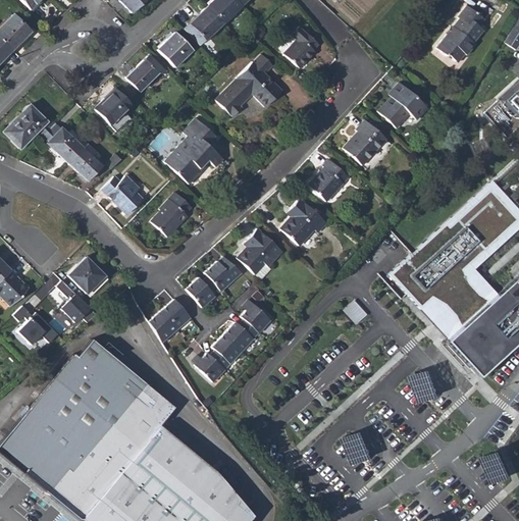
[(21,0),(32,9),(41,0),(21,0)]
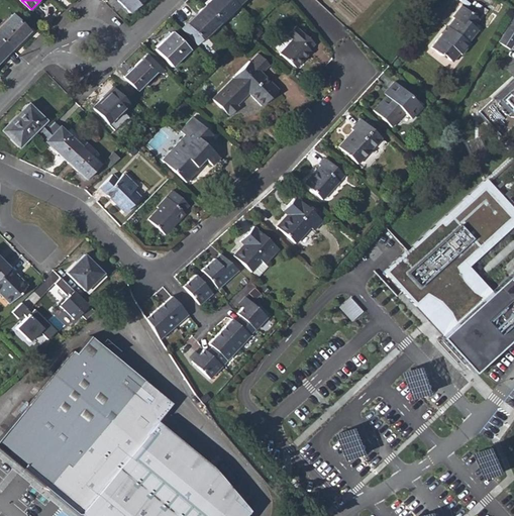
[(131,12),(143,0),(119,0),(122,2),(123,1),(126,4),(125,5),(131,12)]
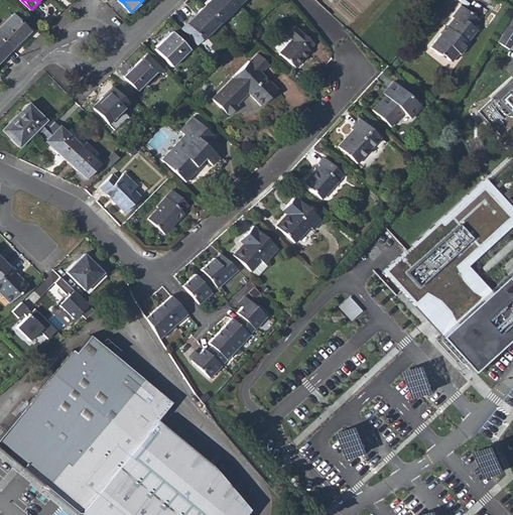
[(211,0),(206,5),(222,21),(239,4),(234,0),(211,0)]
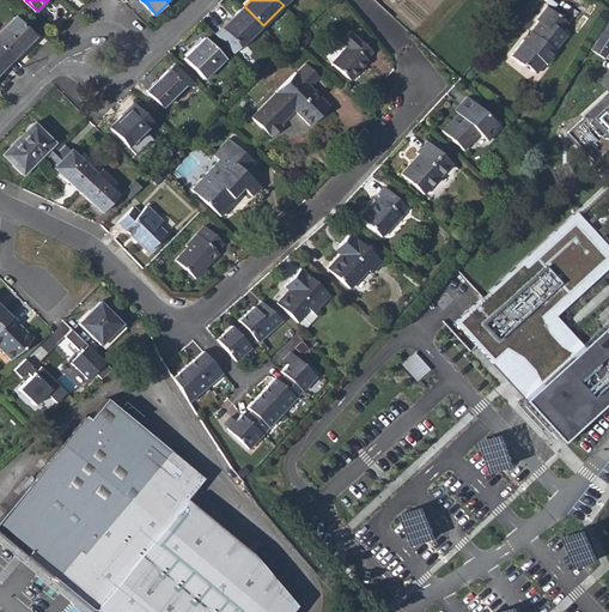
[(564,30),(571,22),(549,5),(537,19),(540,20),(537,24),(539,24),(533,31),(531,31),(513,55),(527,65),(528,62),(537,71),(546,60),(549,64),(560,52),(558,49),(570,35),(564,30)]
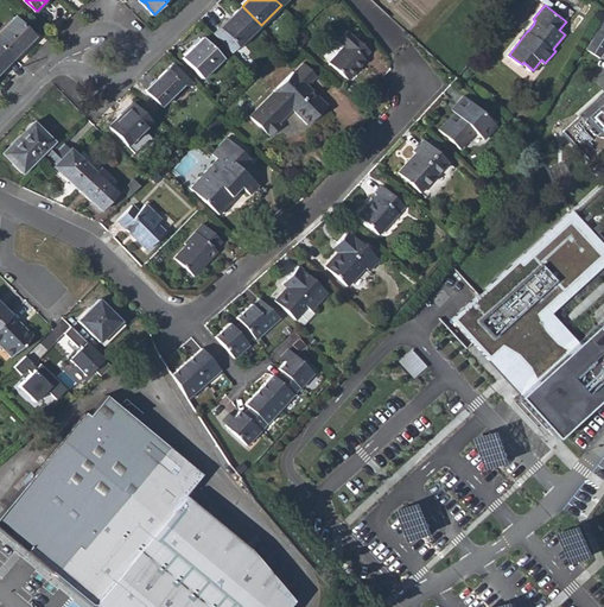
[(240,46),(261,25),(242,6),(222,26),(240,46)]
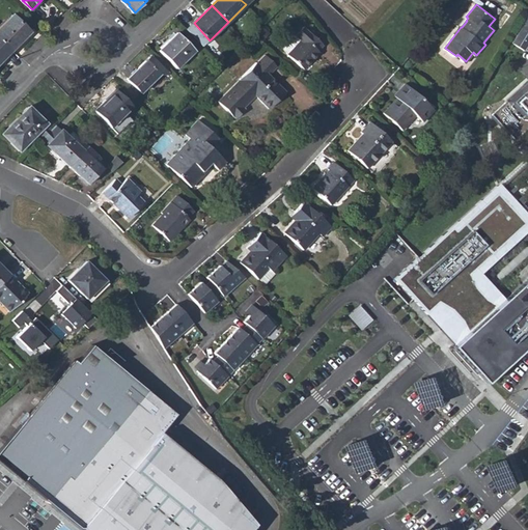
[(25,35),(31,30),(15,15),(0,29),(0,36),(14,50),(27,37),(25,35)]
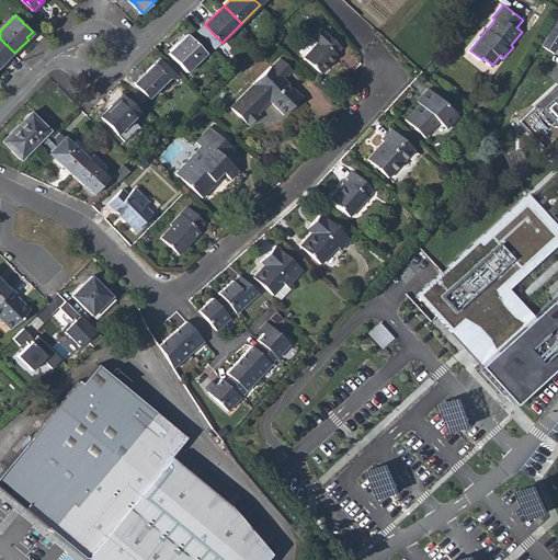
[(557,53),(557,21),(544,45),(557,53)]
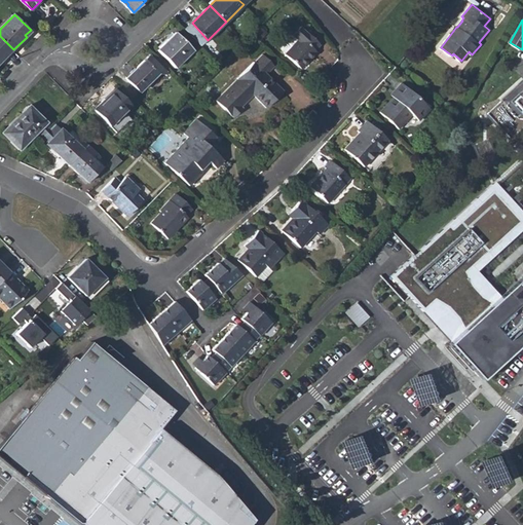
[(318,49),(323,44),(303,26),(295,35),(285,46),(285,48),(289,52),(288,54),(304,68),(313,58),(312,55),(318,49)]
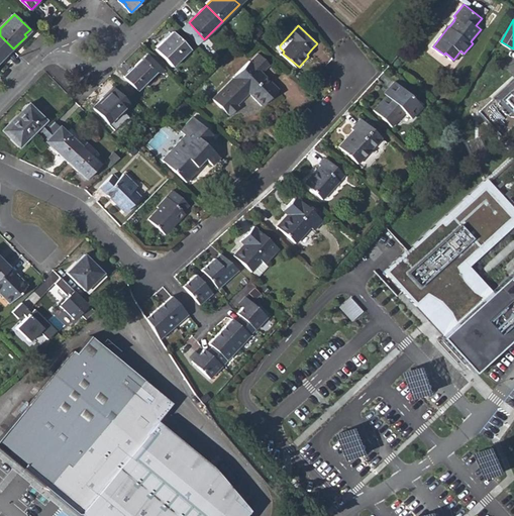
[(250,31),(255,36),(261,30),(257,26),(250,31)]
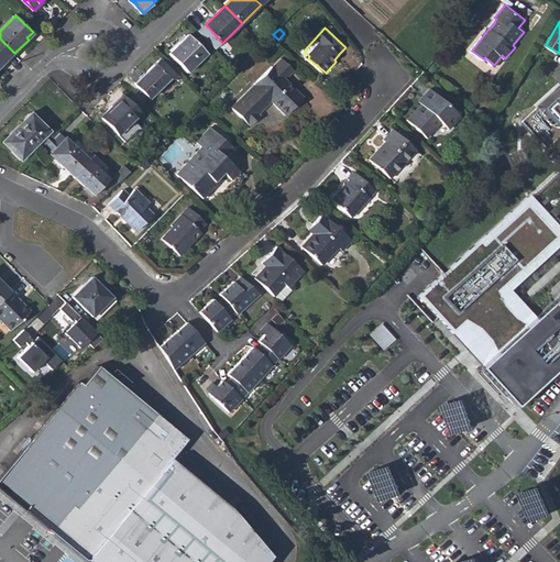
[(190,72),(209,53),(191,33),(172,53),(190,72)]
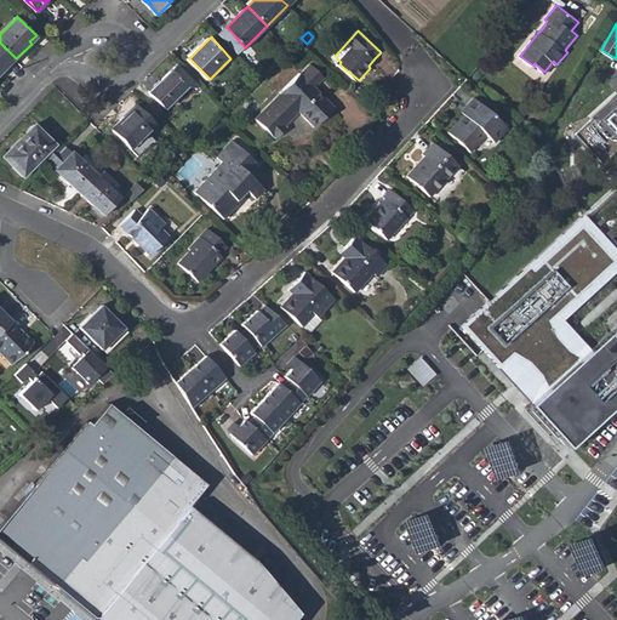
[(0,74),(16,58),(0,43),(0,74)]
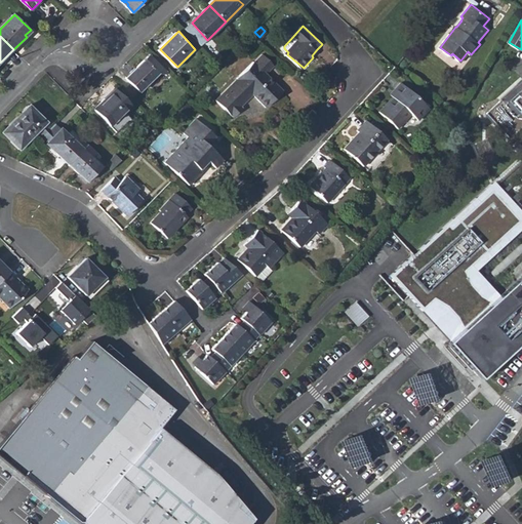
[(268,74),(276,65),(265,53),(256,62),(255,61),(239,77),(239,78),(218,99),(233,115),(234,114),(236,116),(245,108),(243,105),(255,93),(268,106),(284,90),(268,74)]
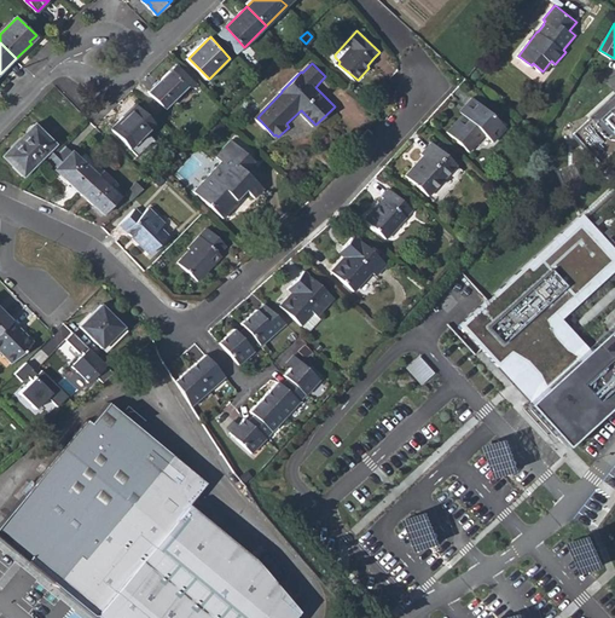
[(167,107),(189,86),(172,69),(162,80),(163,82),(160,86),(157,84),(150,91),(167,107)]
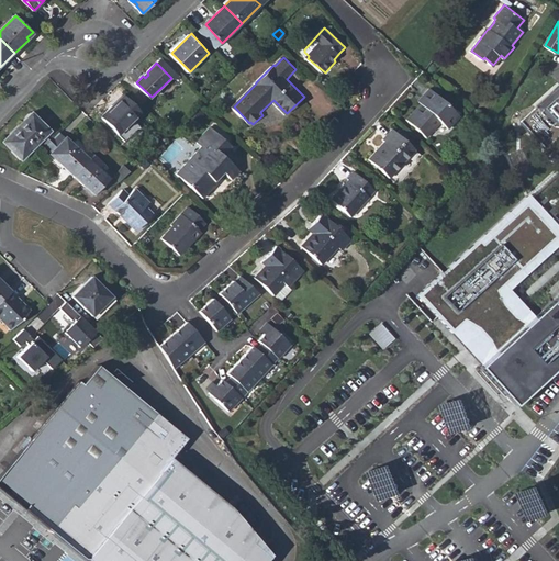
[(450,127),(461,115),(432,88),(424,96),(427,98),(423,103),(409,119),(427,136),(443,121),(450,127)]
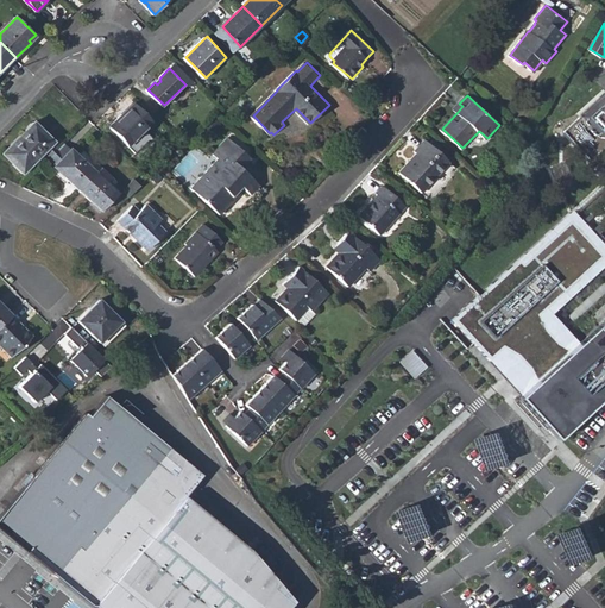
[(604,98),(584,116),(604,138),(604,98)]
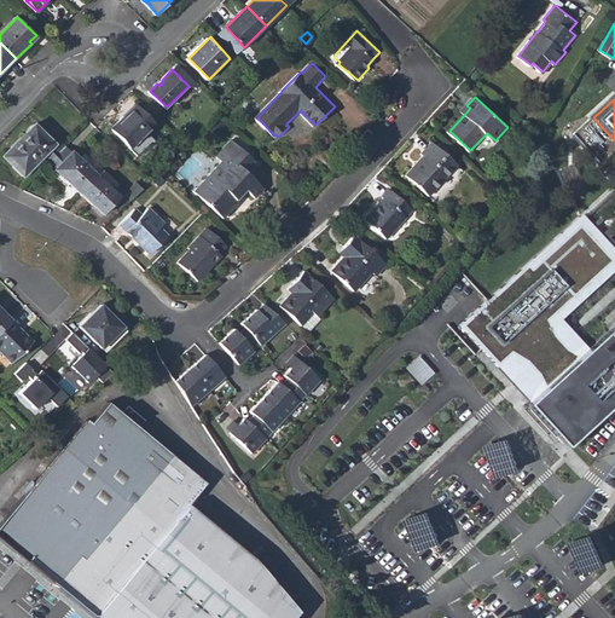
[(126,114),(128,116),(139,105),(138,103),(126,114)]
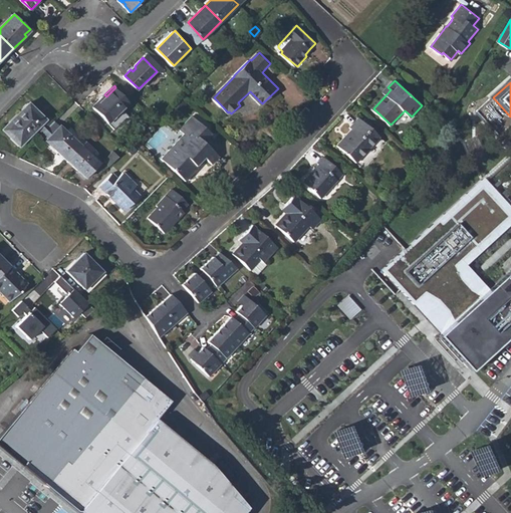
[(124,108),(131,102),(115,87),(106,96),(104,94),(93,105),(116,129),(131,114),(124,108)]
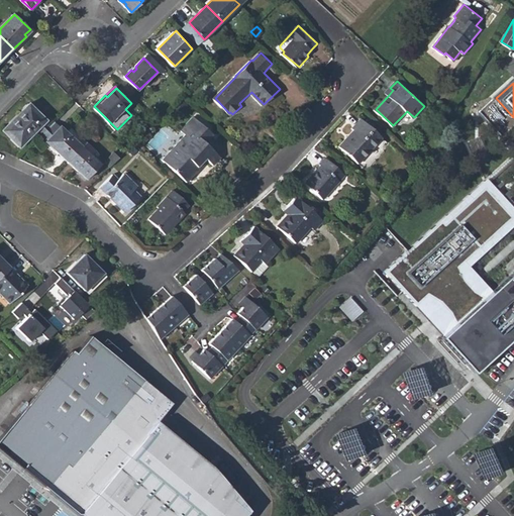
[(176,106),(183,113),(190,105),(183,98),(176,106)]
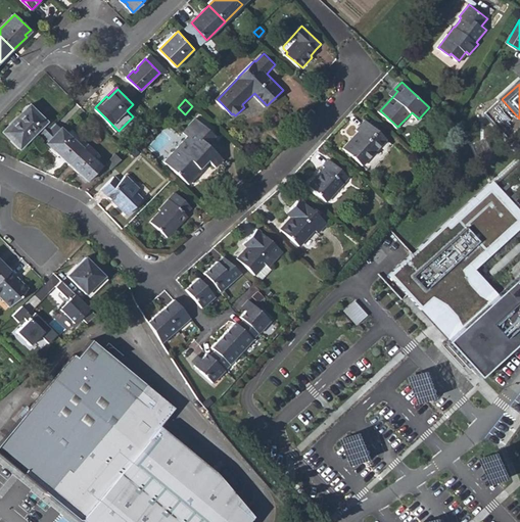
[(47,122),(48,122),(30,103),(24,110),(27,113),(25,114),(15,124),(12,121),(5,129),(14,138),(12,140),(21,148),(38,132),(43,137),(44,135),(53,127),(47,122)]
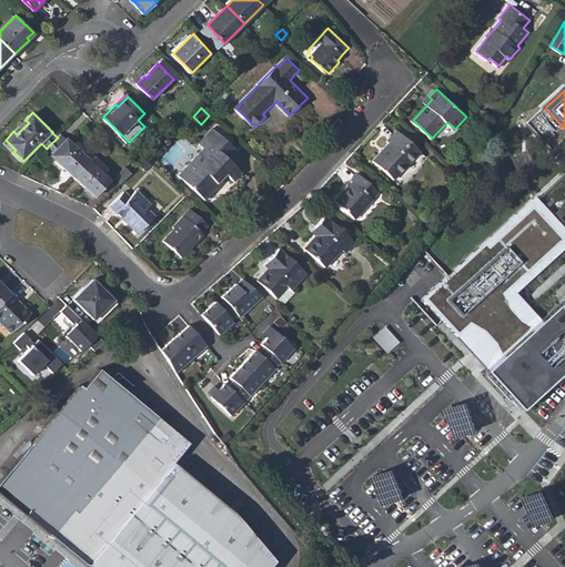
[(13,131),(17,134),(27,124),(29,123),(26,120),(13,131)]
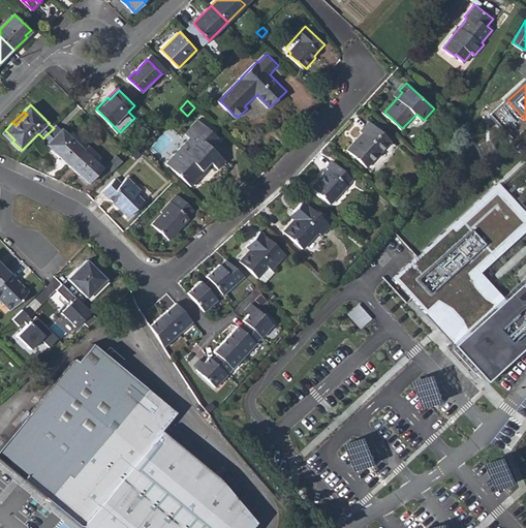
[(48,123),(54,128),(58,124),(53,119),(49,123),(48,123)]
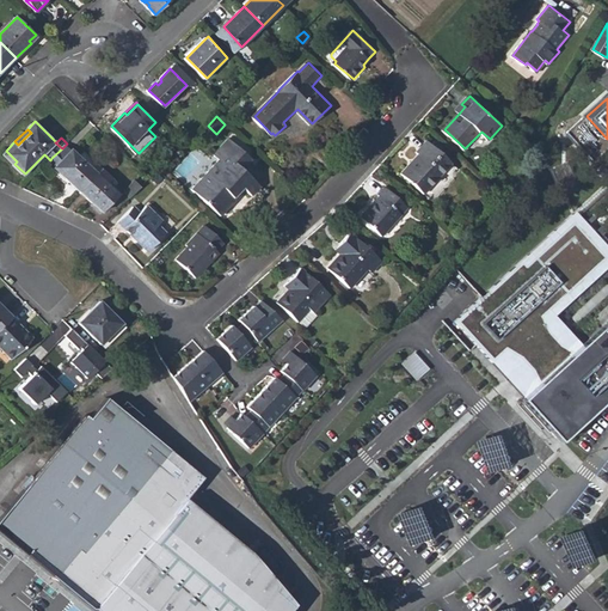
[(244,167),(253,158),(231,138),(216,154),(221,159),(195,189),(223,215),(238,199),(235,196),(245,187),(247,188),(247,189),(253,195),(262,184),(244,167)]
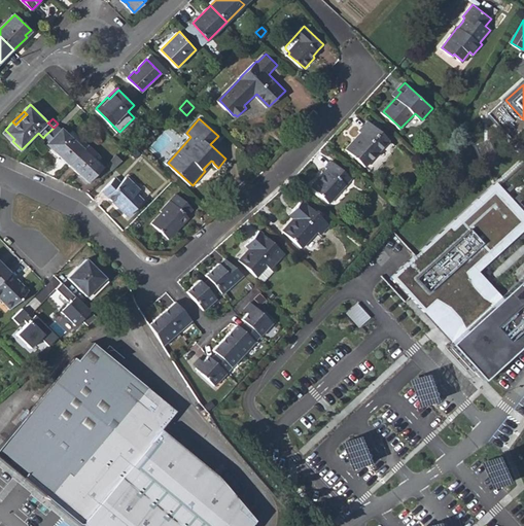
[(374,125),(382,131),(385,127),(378,119),(374,125)]
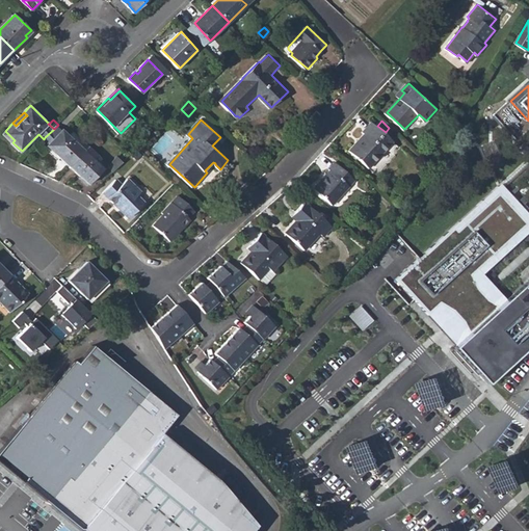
[(371,167),(395,140),(386,132),(377,126),(373,122),(364,131),(366,133),(351,151),(371,167)]
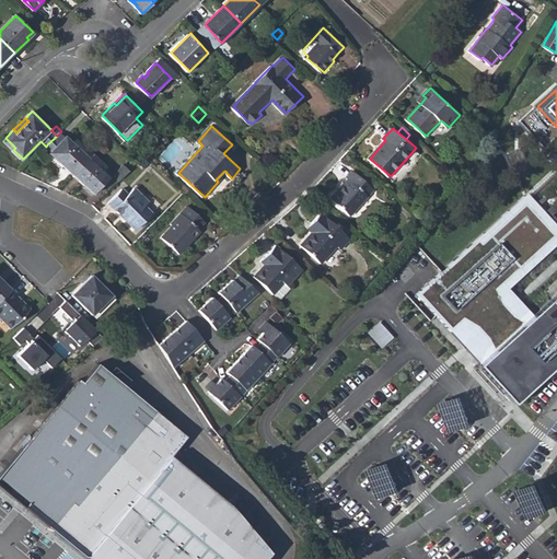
[(67,136),(61,131),(57,136),(47,144),(53,150),(51,152),(68,166),(70,164),(78,172),(91,158),(95,153),(79,138),(74,142),(67,136)]
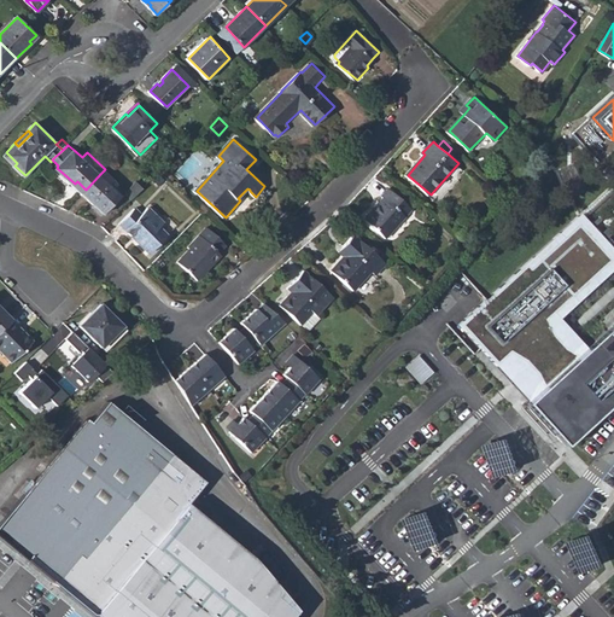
[(4,155),(15,166),(17,163),(6,152),(4,155)]
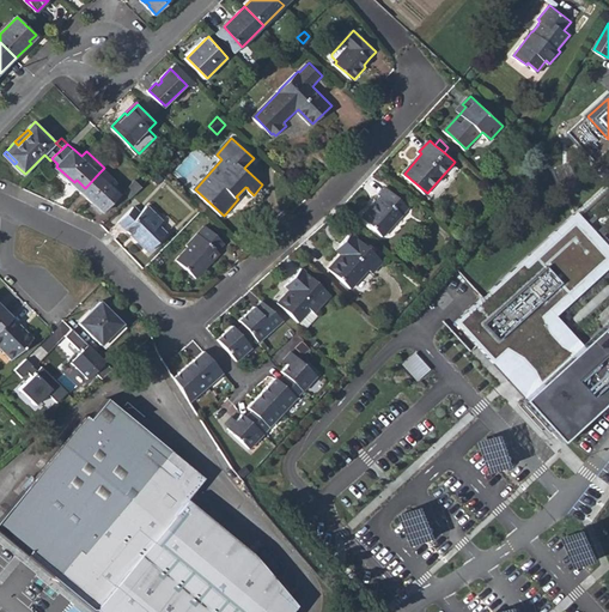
[(101,174),(111,183),(116,177),(107,169),(101,174)]
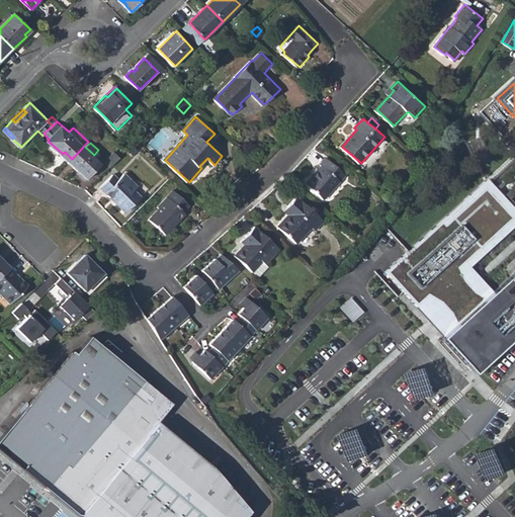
[(70,162),(85,147),(84,146),(72,159),(70,161),(70,162)]
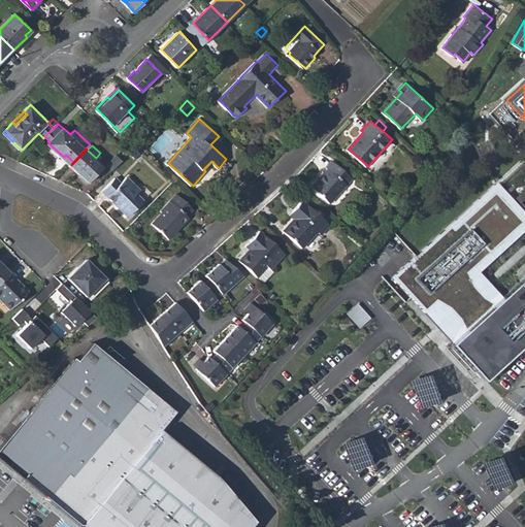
[(104,166),(96,158),(87,150),(71,165),(90,182),(104,166)]
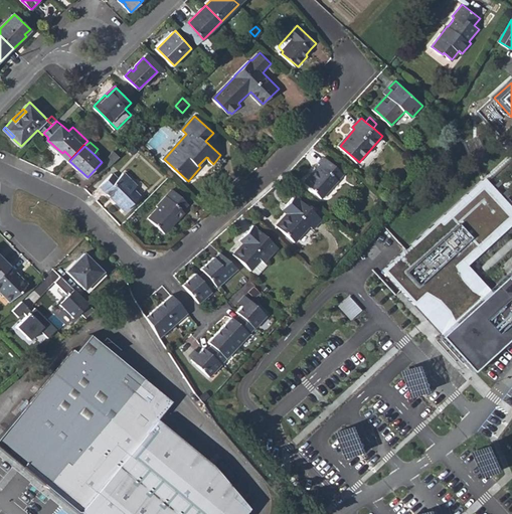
[(62,153),(69,160),(71,158),(64,151),(62,153)]
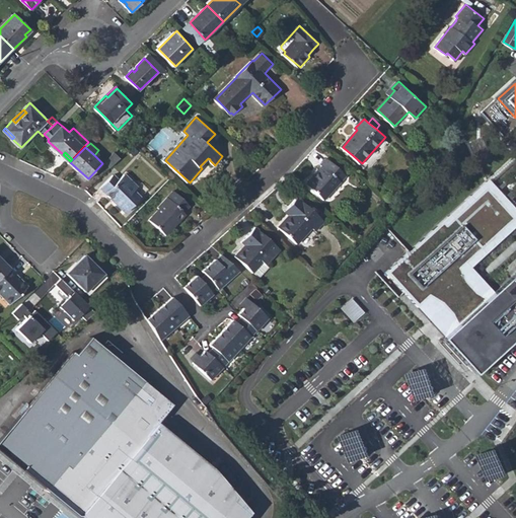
[(325,200),(348,174),(328,157),(322,164),(323,165),(307,183),(325,200)]
